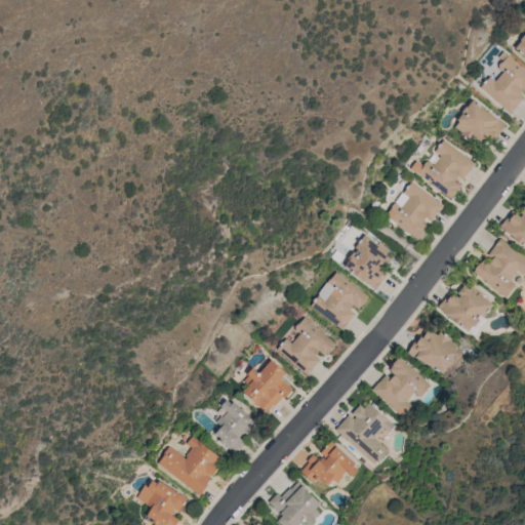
[(520,41),(520,39),(524,34),(524,56),(515,47),(520,41)]
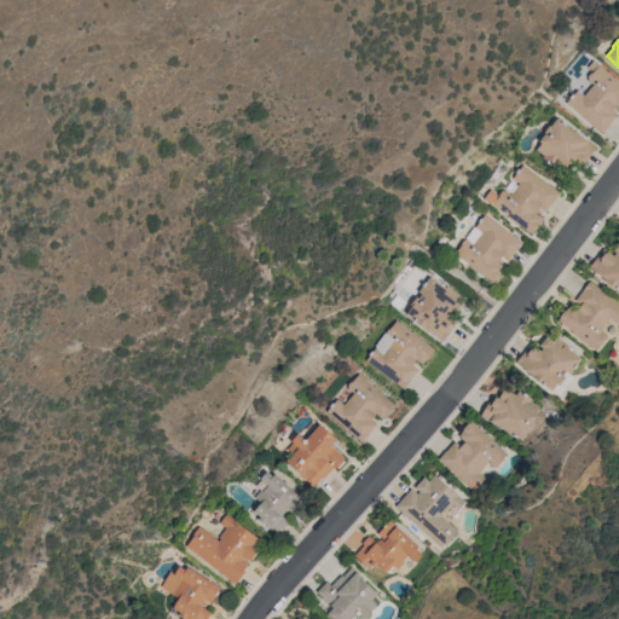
[(613,77),(614,76),(618,81),(618,108),(615,105),(611,110),(617,115),(601,133),(566,103),(577,90),(583,96),(595,82),(590,84),(586,80),(586,76),(593,70),(594,70),(599,64),(613,77)]
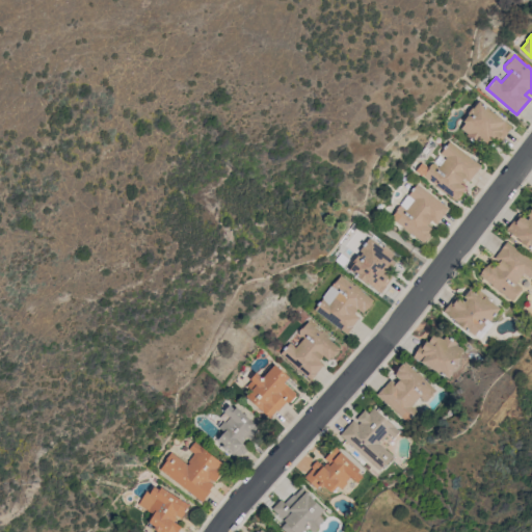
[(468,114),(468,112),(471,108),(473,108),(478,101),(511,127),(500,141),(495,138),(488,147),(479,140),(476,143),(466,135),(468,134),(460,129),(464,123),(462,122),(468,114)]
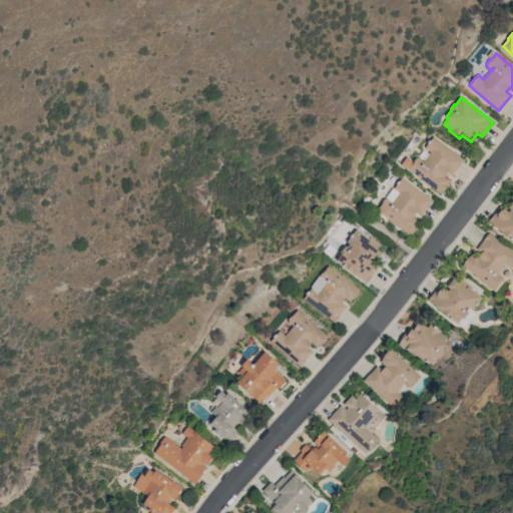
[(464,160),(459,166),(458,166),(452,175),(447,171),(444,176),(449,180),(445,185),(446,186),(442,191),(441,190),(440,193),(428,184),(427,184),(420,179),(421,178),(407,168),(406,169),(400,164),(407,156),(413,161),(415,157),(419,157),(423,160),(430,152),(424,147),(433,136),(464,160)]
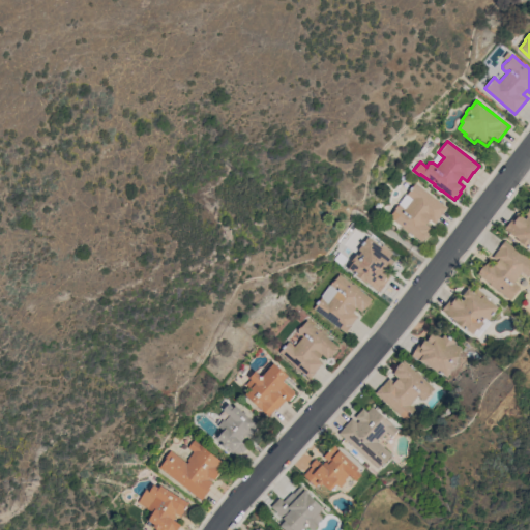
[(447,207),(435,224),(430,219),(427,224),(425,223),(425,224),(431,229),(429,231),(430,232),(428,234),(429,234),(424,240),(423,239),(422,242),(409,232),(409,233),(402,228),(403,227),(389,216),(393,210),(406,194),(407,194),(415,182),(447,207)]
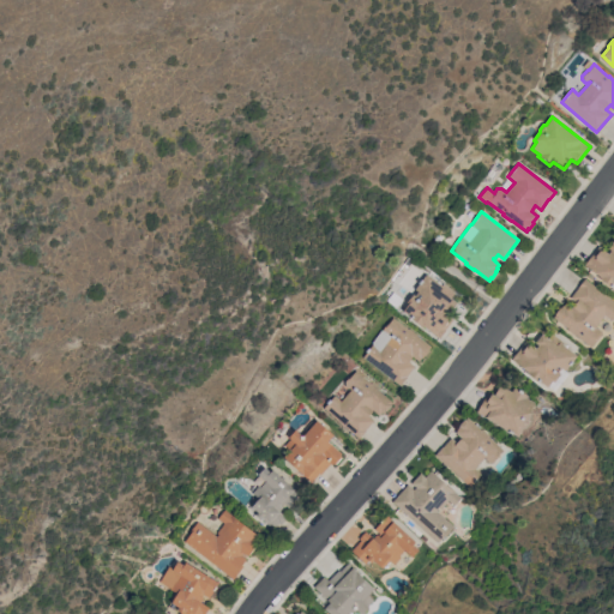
[(599,246),(608,253),(611,251),(607,247),(613,239),(613,287),(612,286),(611,287),(600,278),(601,277),(588,268),(584,265),(599,246)]
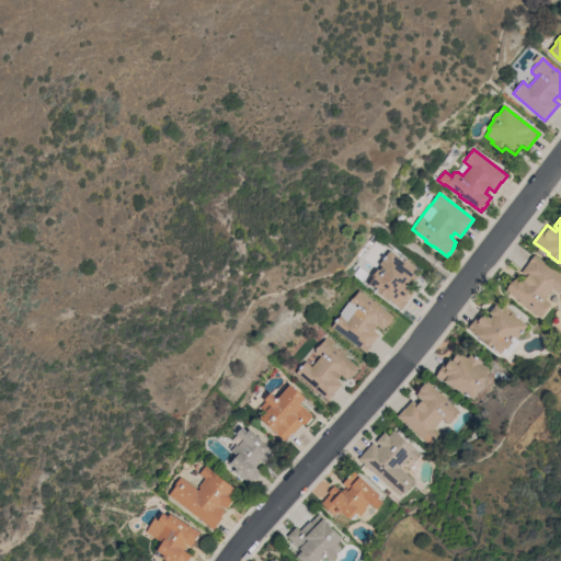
[(389,250),(403,261),(404,259),(415,267),(412,272),(418,276),(412,284),(408,282),(405,285),(414,292),(407,301),(408,301),(401,309),(387,298),(386,298),(375,290),(376,289),(368,284),(374,277),(371,276),(377,268),(379,271),(382,267),(379,264),(389,250)]
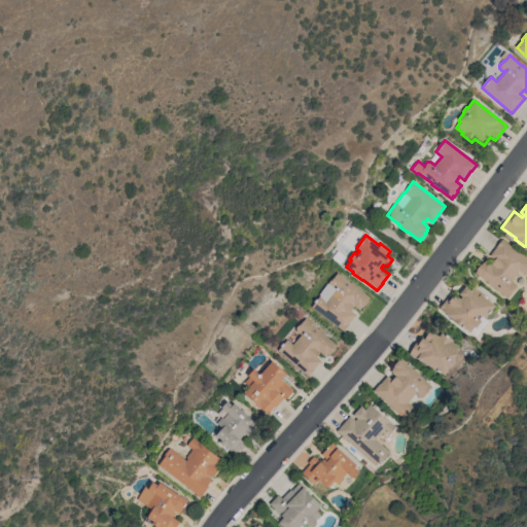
[(526,258),(526,271),(524,275),(519,271),(510,282),(513,282),(516,284),(516,287),(512,292),(512,291),(506,297),(494,287),(493,288),(487,283),(487,282),(475,272),(477,270),(476,270),(480,264),(481,265),(483,261),(483,262),(486,259),(491,264),(494,259),(489,255),(496,247),(496,246),(501,239),(526,258)]
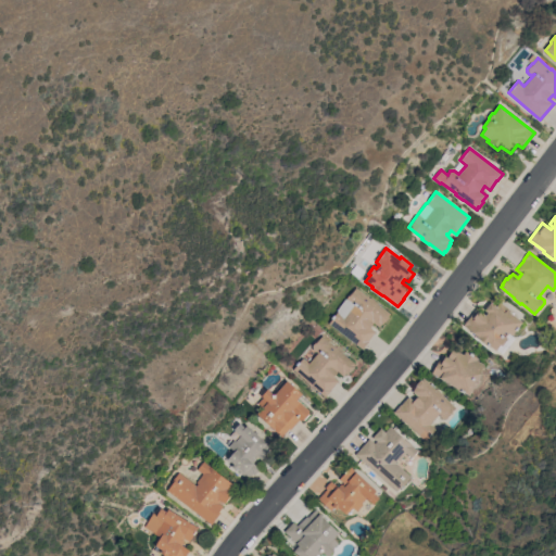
[(369,298),(370,298),(377,303),(390,314),(388,316),(389,317),(384,323),(383,321),(382,325),(381,324),(379,327),(373,323),(373,324),(369,328),(375,332),(363,349),(328,324),(338,311),(337,310),(344,299),(345,300),(350,293),(351,294),(355,288),(369,298)]
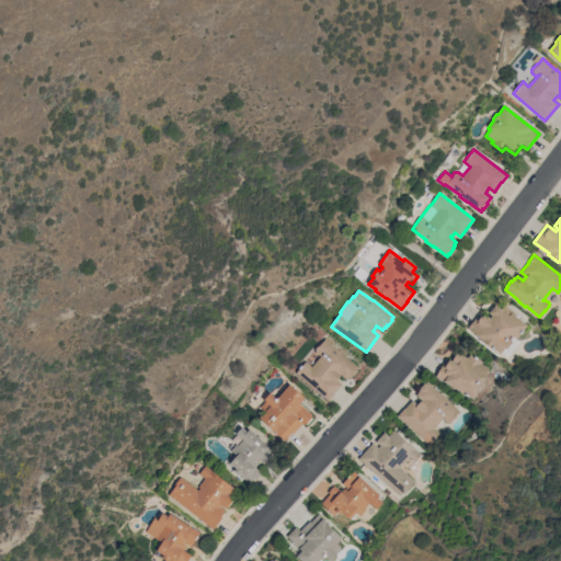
[(481,311),(490,318),(492,316),(489,313),(495,305),(501,309),(504,305),(514,312),(513,315),(527,325),(516,339),(513,336),(511,340),(513,342),(506,348),(505,347),(500,354),(493,348),(492,348),(481,341),(482,340),(467,329),(481,311)]
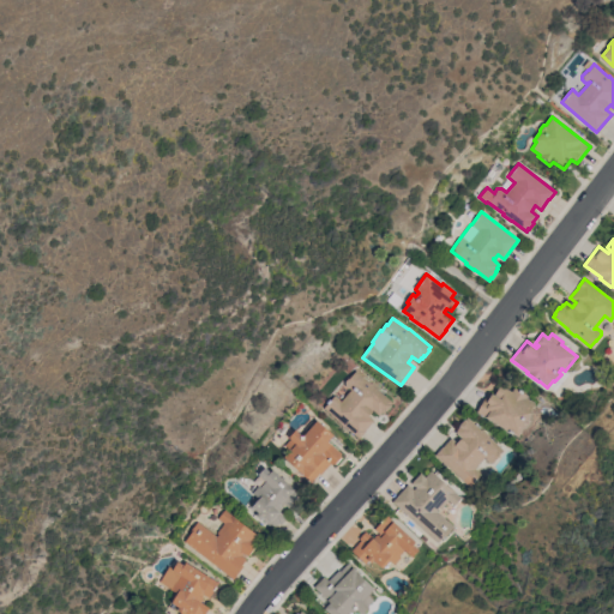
[(323,408),(335,396),(341,401),(351,389),(348,389),(344,386),(344,381),(349,375),(350,377),(355,371),(371,383),(378,389),(378,390),(392,402),(390,404),(390,405),(385,411),(384,410),(381,414),(381,413),(379,416),(373,411),(368,416),(373,420),(365,431),(359,439),(323,408)]
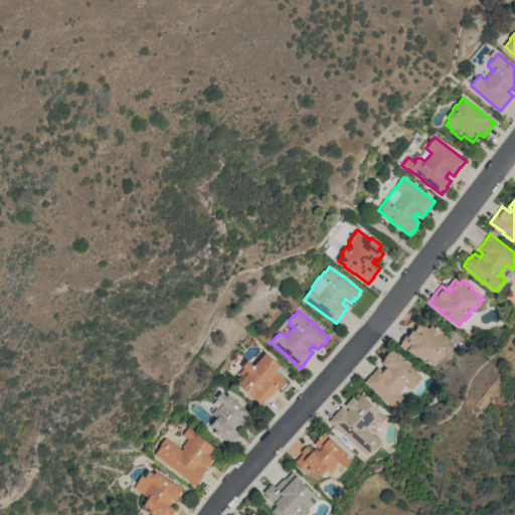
[(399,346),(409,329),(411,330),(412,329),(414,330),(419,322),(428,328),(431,325),(443,332),(442,333),(448,337),(445,343),(447,345),(442,353),(445,354),(440,362),(438,361),(435,366),(399,346)]
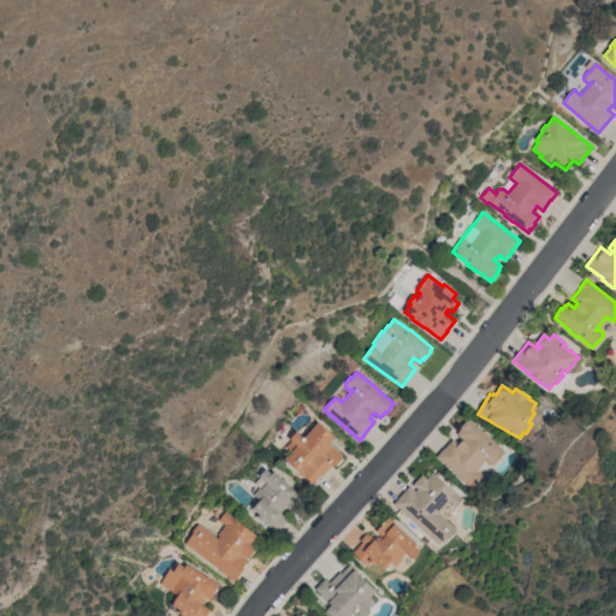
[(483,432),(484,431),(491,437),(490,438),(503,451),(498,457),(499,458),(495,465),(491,465),(486,461),(487,457),(475,471),(483,477),(471,489),(436,456),(443,449),(452,439),(457,443),(462,438),(456,433),(460,431),(458,430),(461,427),(460,426),(466,420),(467,421),(469,419),(483,432)]
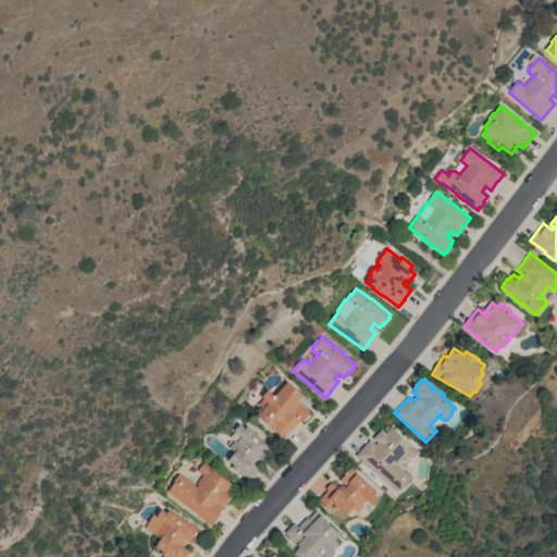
[(291,431),(289,430),(283,437),(257,415),(262,408),(258,405),(263,398),(261,396),(268,390),(274,396),(287,381),(302,394),(297,400),(309,411),(308,412),(309,413),(304,421),(302,420),(301,421),(300,420),(291,431)]
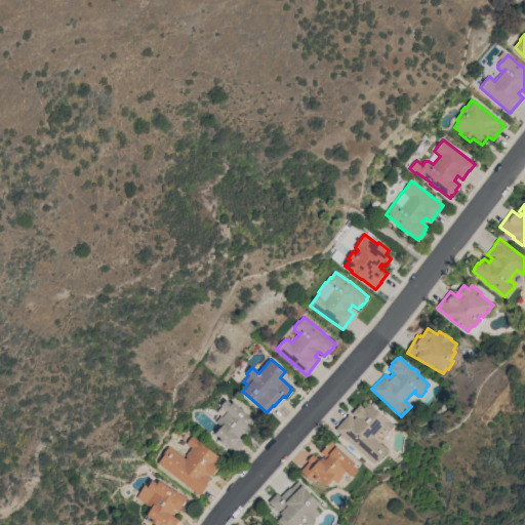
[(257,422),(247,435),(242,431),(240,433),(242,434),(239,437),(245,442),(240,448),(239,447),(234,453),(218,440),(220,438),(214,433),(220,426),(215,421),(220,415),(221,416),(227,411),(220,405),(226,399),(231,404),(233,401),(257,422)]
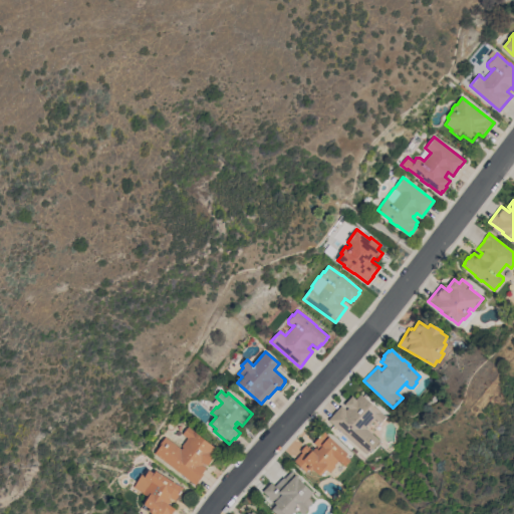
[(328,420),(341,405),(346,410),(348,408),(344,404),(351,396),(355,400),(360,394),(375,407),(380,411),(380,412),(386,417),(379,423),(375,419),(368,426),(366,425),(364,427),(379,441),(377,444),(387,452),(382,457),(373,448),(371,450),(370,449),(366,454),(328,420)]
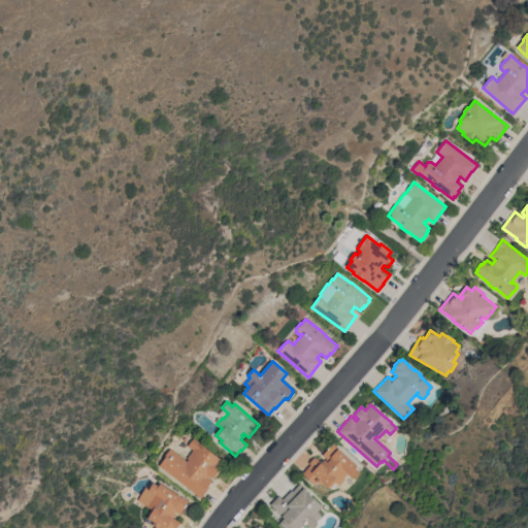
[(158,465),(166,456),(164,455),(169,449),(186,461),(188,459),(186,458),(192,450),(187,446),(193,438),(221,460),(217,466),(219,467),(218,468),(219,469),(213,477),(211,475),(210,476),(209,475),(207,477),(211,481),(207,486),(209,487),(200,498),(158,465)]
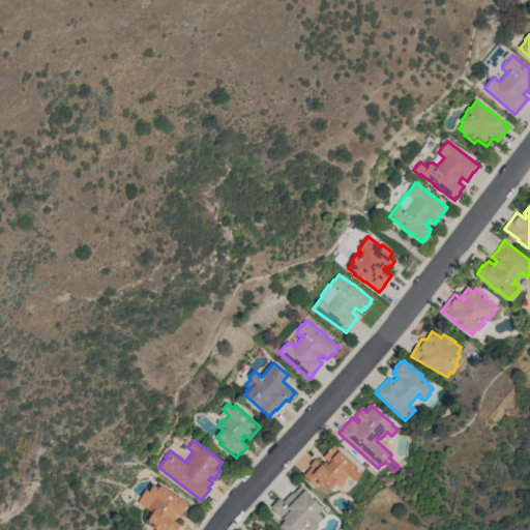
[(303,475),(312,466),(310,465),(315,459),(322,464),(325,461),(326,462),(327,460),(323,457),(333,445),(358,467),(356,470),(360,474),(355,480),(349,474),(344,479),(346,481),(340,488),(336,483),(330,491),(322,483),(321,486),(318,483),(316,487),(303,475)]
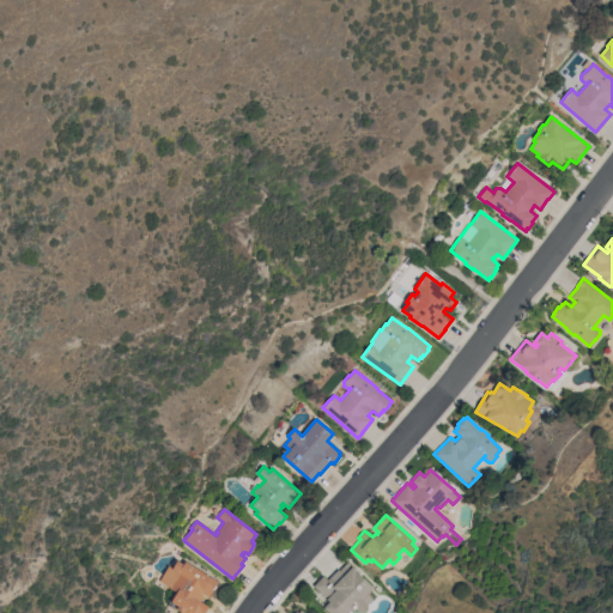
[(218,582),(208,596),(202,593),(201,595),(202,596),(200,601),(208,607),(204,612),(180,612),(181,611),(177,610),(178,606),(169,600),(175,592),(169,588),(175,580),(176,581),(180,574),(171,569),(177,560),(183,564),(186,560),(218,582)]
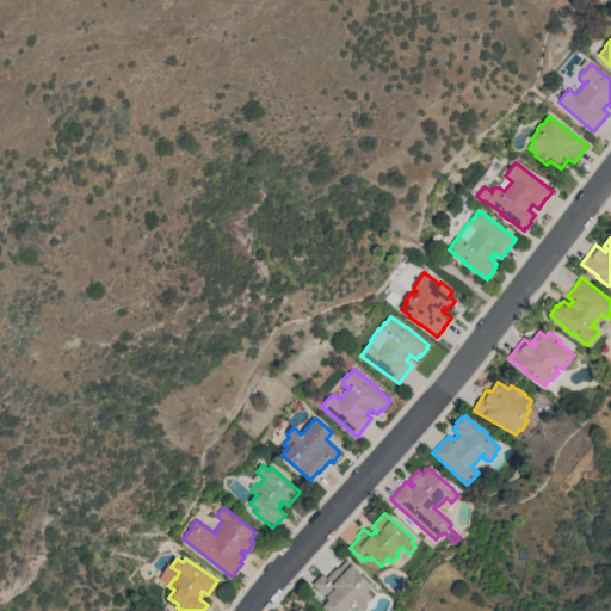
[(337,567),(339,568),(346,561),(351,565),(351,563),(372,585),(365,592),(371,597),(365,603),(366,605),(360,610),(356,606),(353,609),(349,609),(346,610),(328,610),(322,605),(328,599),(312,584),(322,573),(327,578),(337,567)]
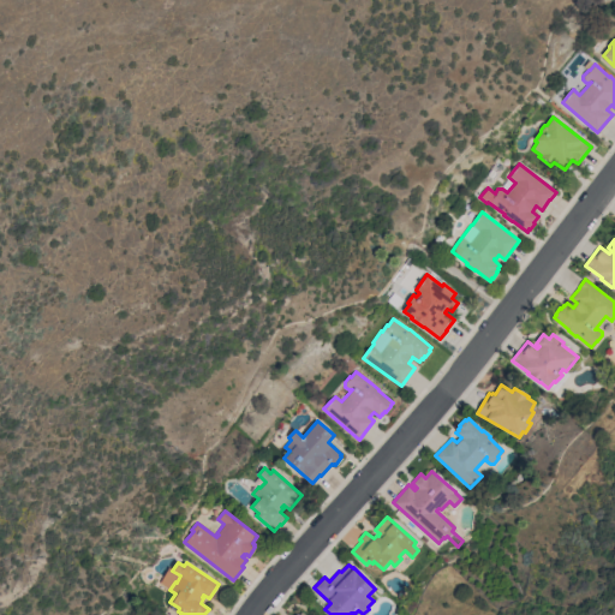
All buildings are outlined.
